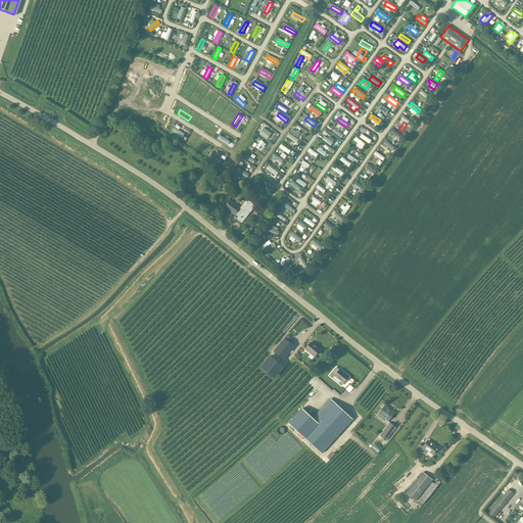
[(185,134),(174,128),(172,131),(182,138),(185,134)]
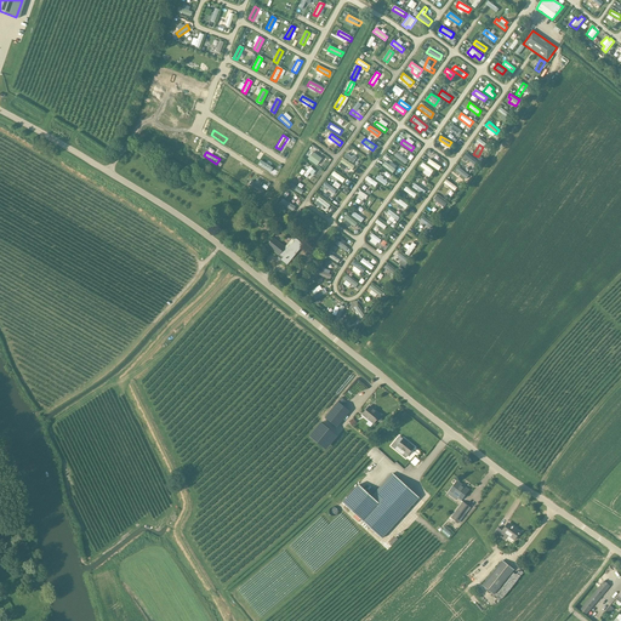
[(323,159),(313,152),(307,159),(317,166),(323,159)]
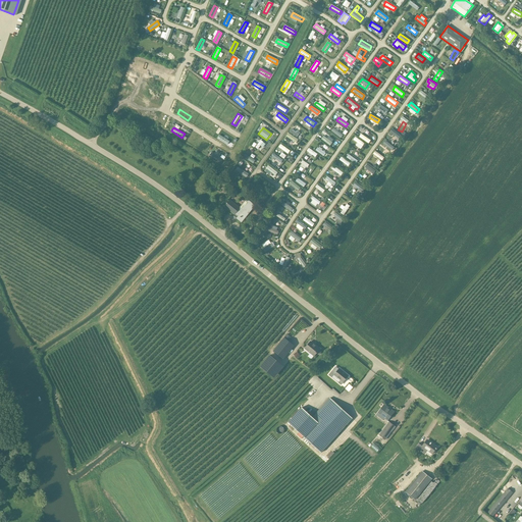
[(390,127),(388,132),(399,138),(401,135),(390,127)]
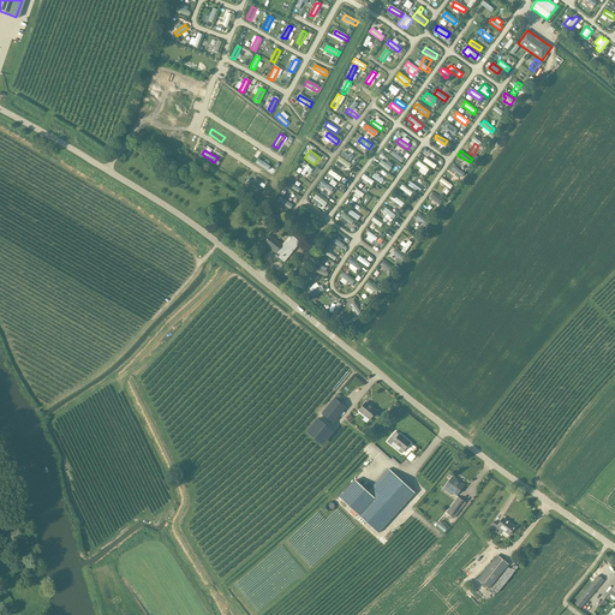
[(404,160),(393,151),(390,155),(401,162),(404,160)]
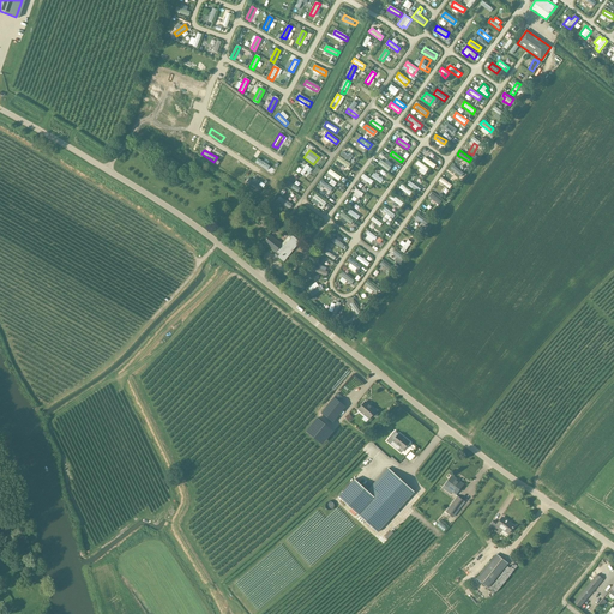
[(351,166),(339,157),(337,161),(348,169),(351,166)]
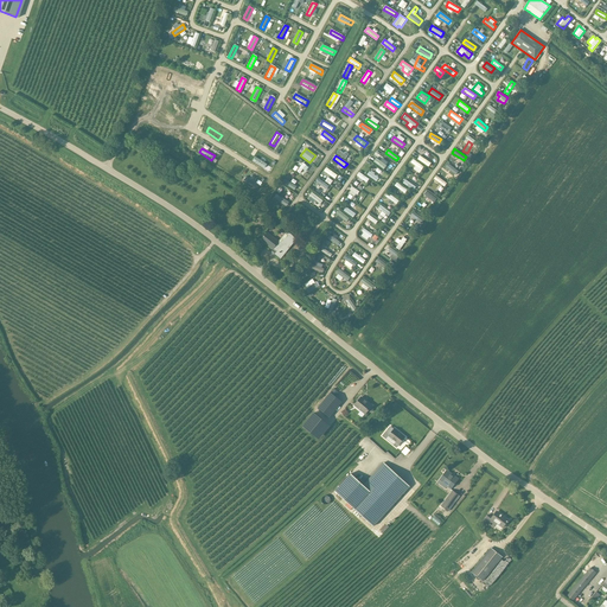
[(420,155),(417,159),(428,167),(432,164),(420,155)]
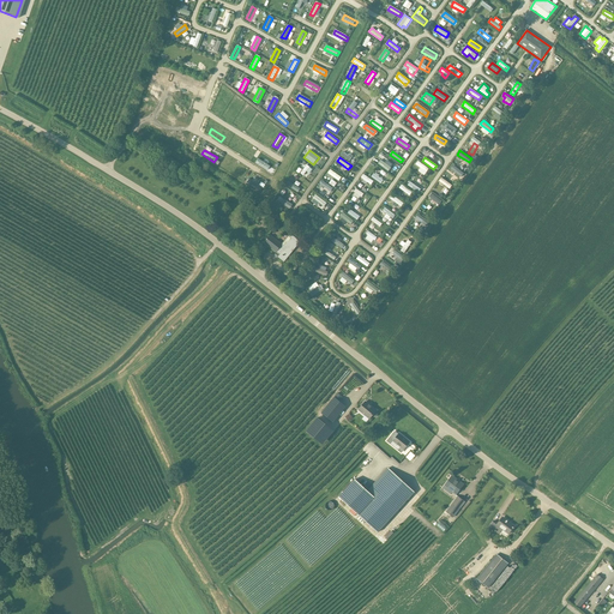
[(270,167),(257,158),(254,163),(268,170),(270,167)]
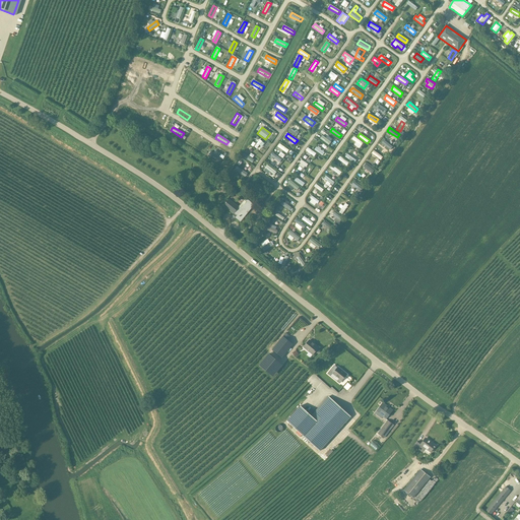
[(331,142),(322,135),(320,139),(329,145),(331,142)]
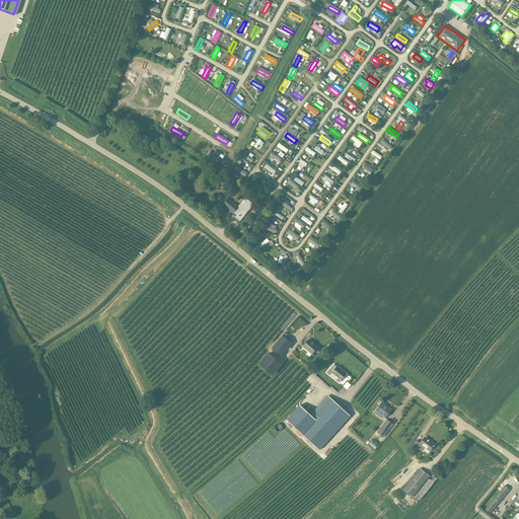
[(351,139),(355,142),(353,144),(358,148),(362,143),(353,136),(351,139)]
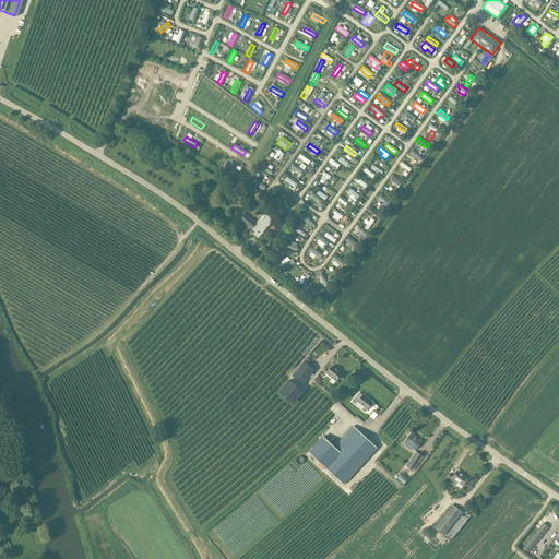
[(216,156),(204,149),(202,153),(213,159),(216,156)]
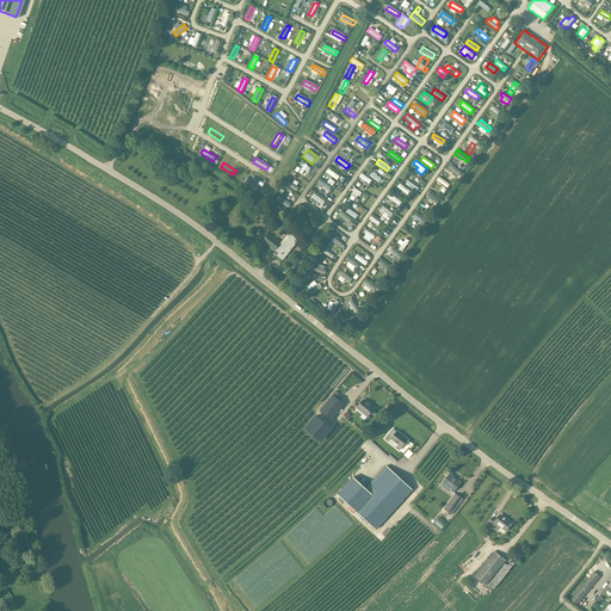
[(449,164),(445,167),(456,176),(460,172),(449,164)]
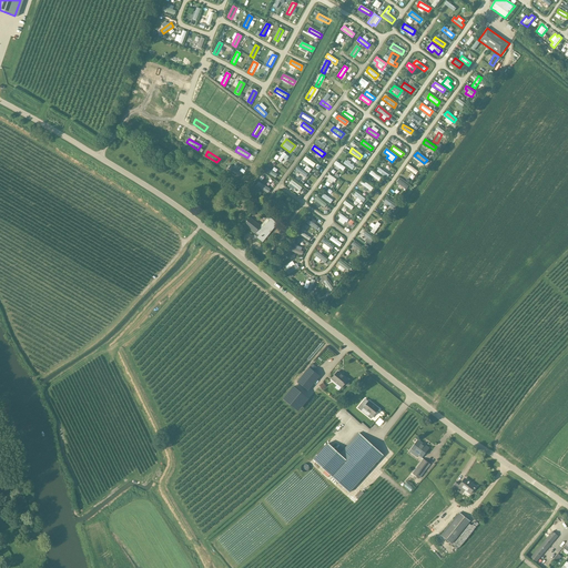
[(316,164),(305,156),(303,161),(314,168),(316,164)]
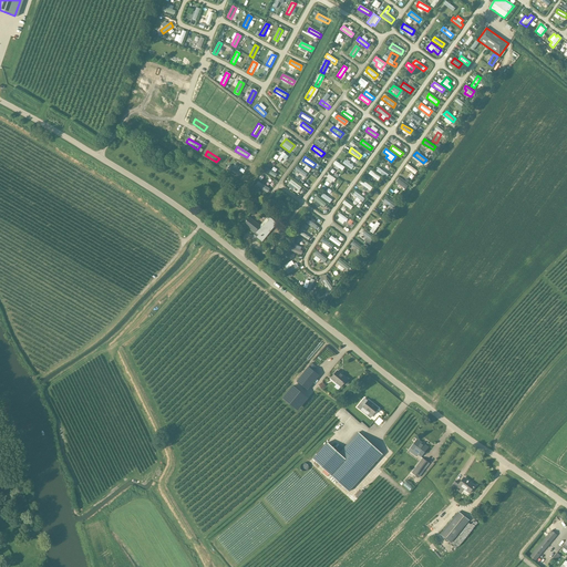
[(354,166),(346,161),(343,163),(352,169),(354,166)]
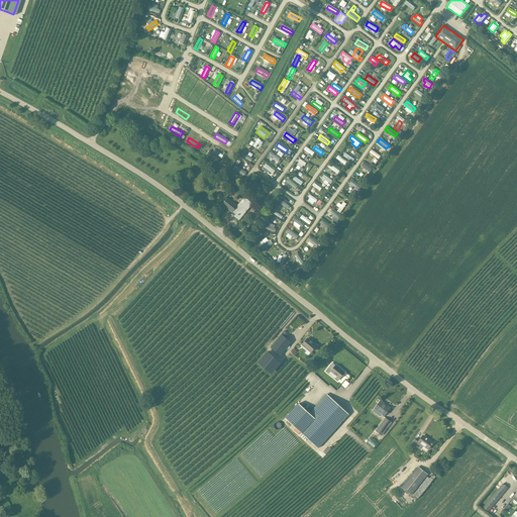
[(314,152),(306,147),(304,150),(312,156),(314,152)]
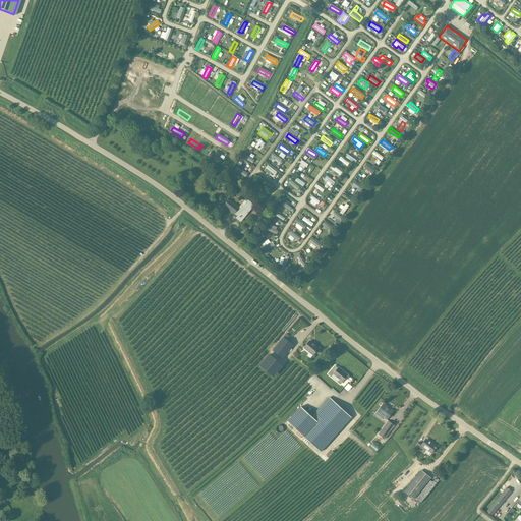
[(382,161),(384,157),(373,151),(371,155),(382,161)]
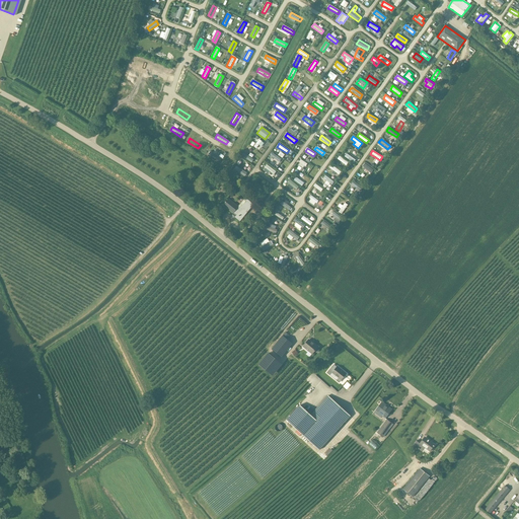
[(282,159),(273,153),(271,155),(280,162),(282,159)]
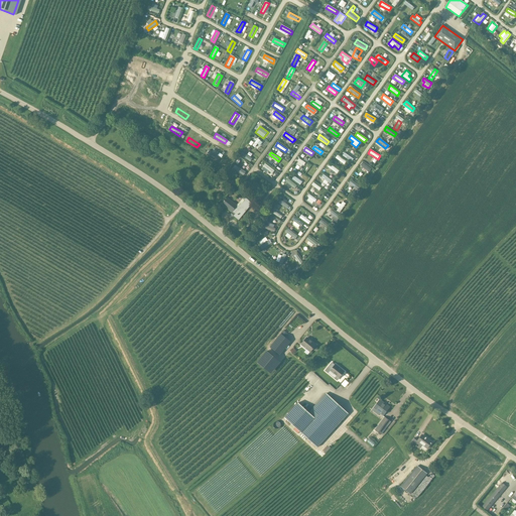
[(248,156),(249,156),(244,153),(242,157),(251,163),(253,160),(248,156)]
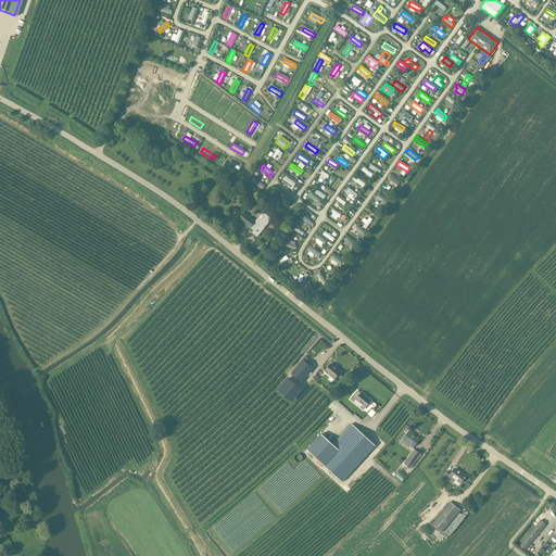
[(380,176),(382,173),(373,165),(369,168),(380,176)]
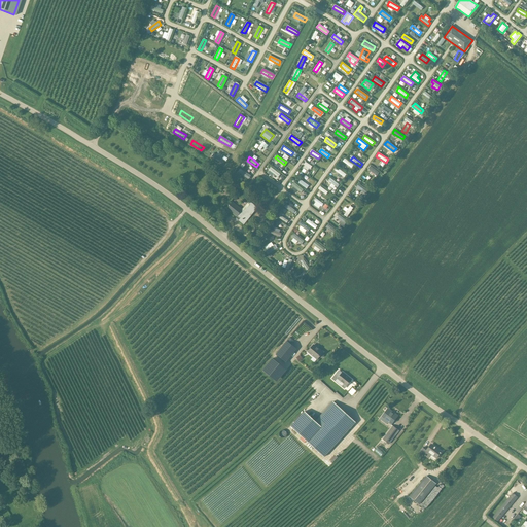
[(345,157),(342,162),(351,169),(354,165),(345,157)]
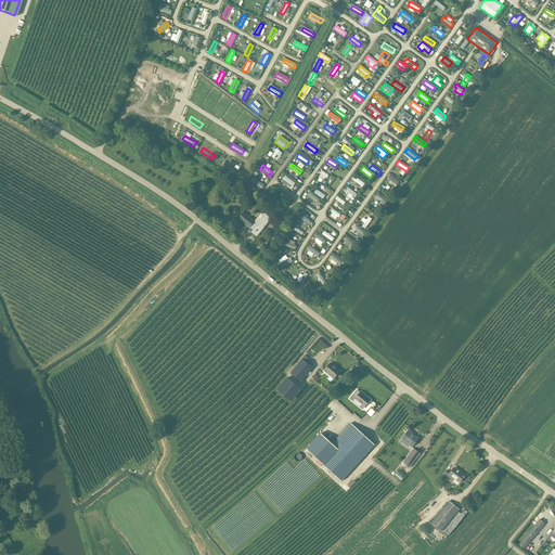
[(328,176),(321,170),(319,173),(326,179),(328,176)]
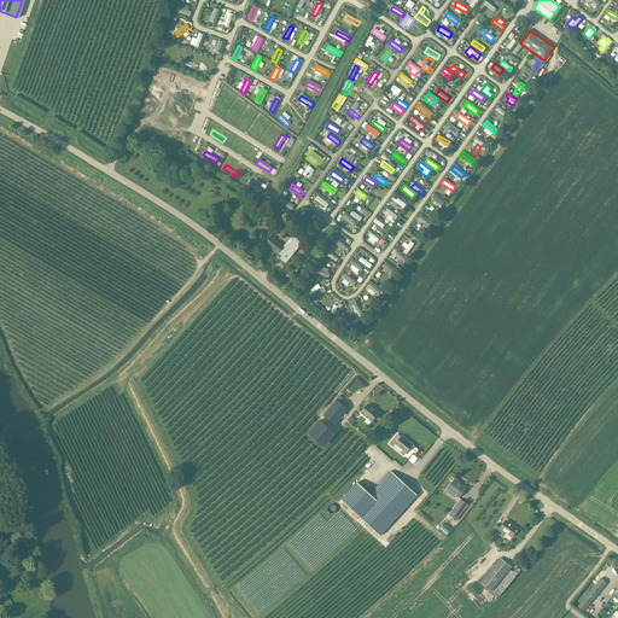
[(431,199),(442,207),(445,200),(433,193),(431,199)]
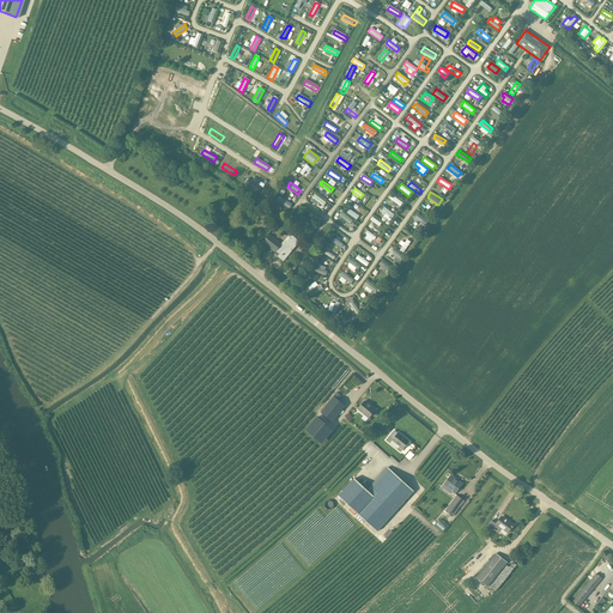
[(326,202),(315,194),(313,198),(323,206),(326,202)]
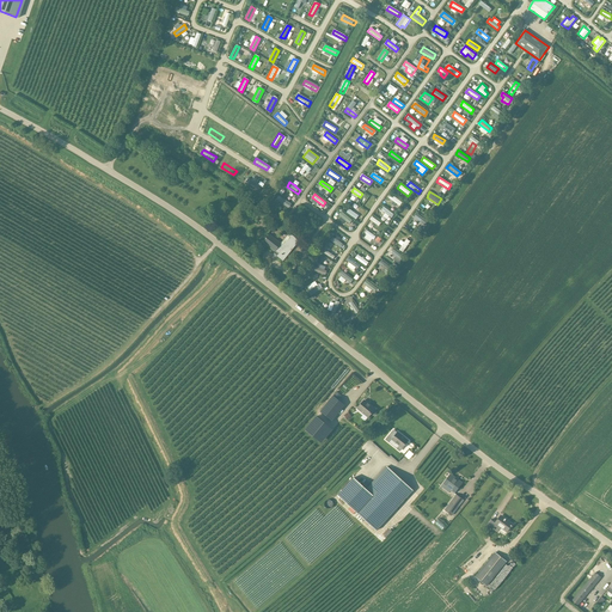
[(399,207),(402,202),(391,194),(387,197),(399,207)]
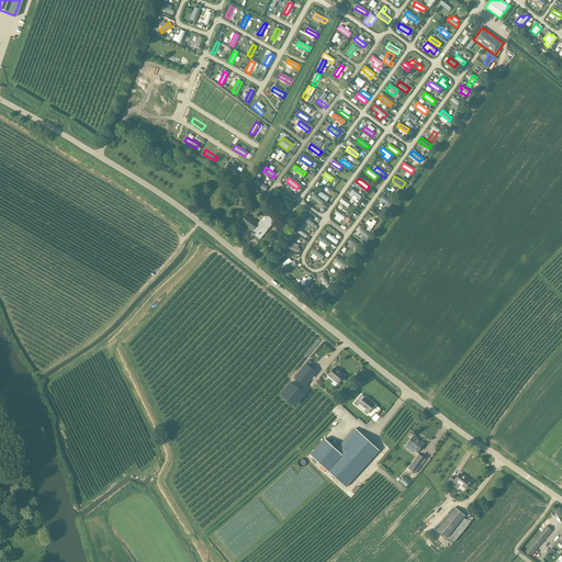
[(357,203),(361,198),(352,190),(347,195),(357,203)]
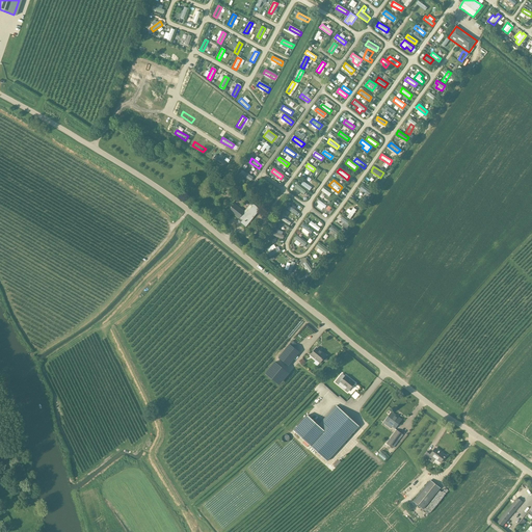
[(312,188),(303,182),(301,185),(310,191),(312,188)]
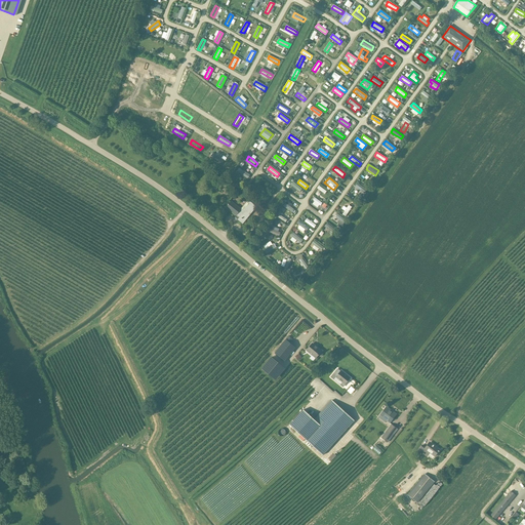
[(303,189),(293,182),(290,186),(299,193),(303,189)]
